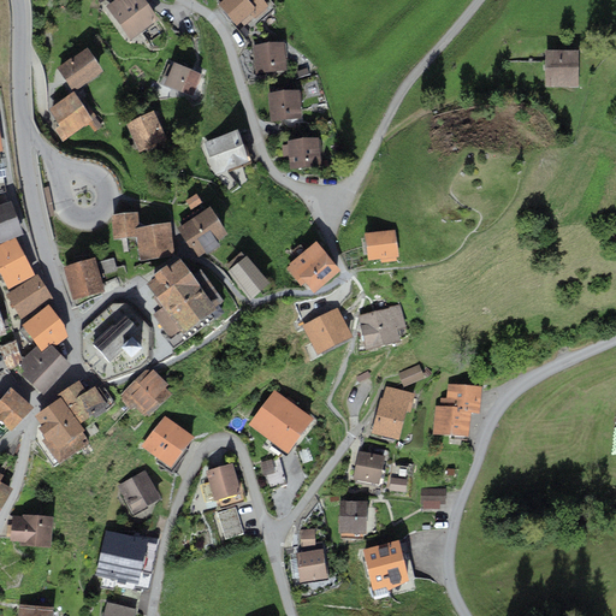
[(113,0),(106,6),(131,40),(159,19),(143,0),(113,0)]
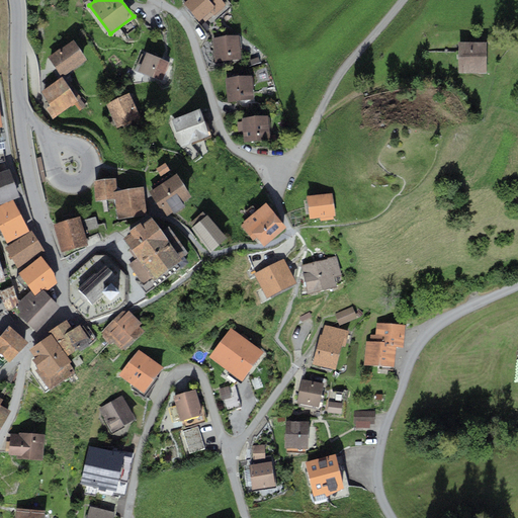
[(187,0),(184,4),(199,21),(210,11),(213,15),(227,5),(222,0),(187,0)]
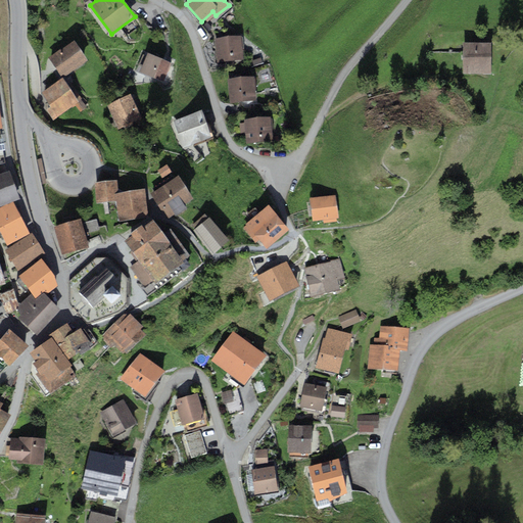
[(241,36),(215,39),(218,62),(244,59),(241,36)]
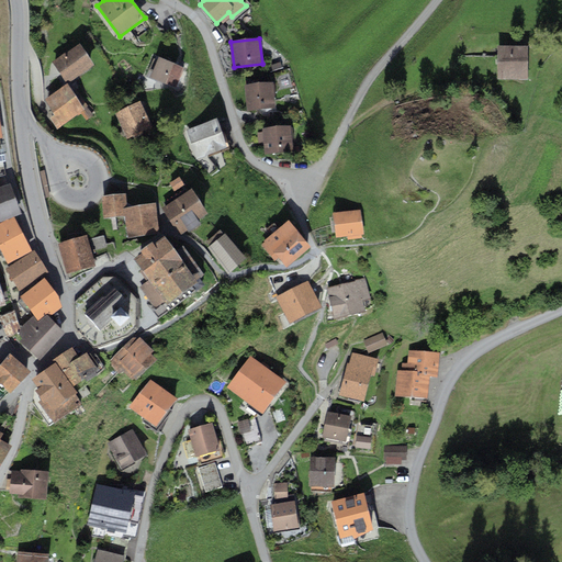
[(80,43),(53,62),(67,82),(94,65),(80,43)]
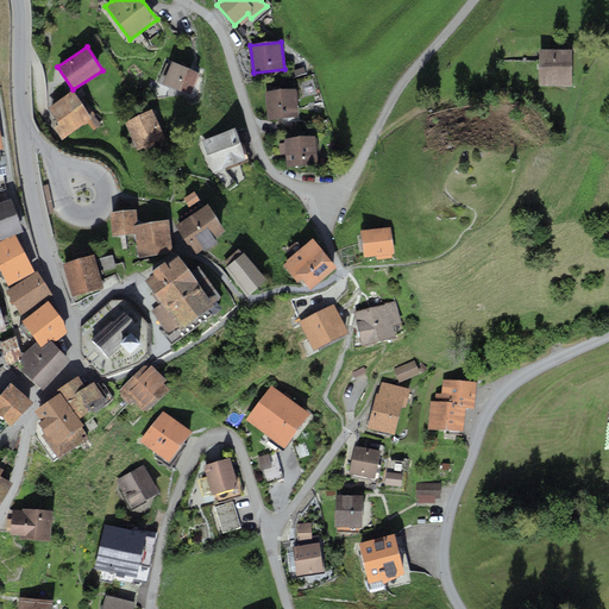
[(571,49),(539,50),(540,83),(571,83),(571,49)]
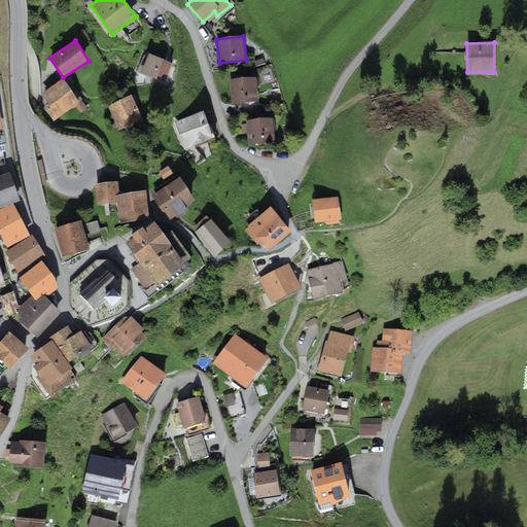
[(173,63),(148,53),(140,72),(165,82),(173,63)]
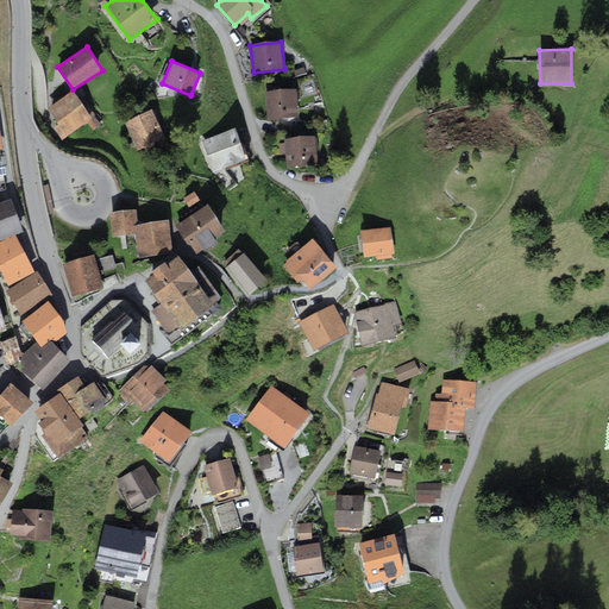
[(295,89),(265,92),(268,120),(297,117),(295,89)]
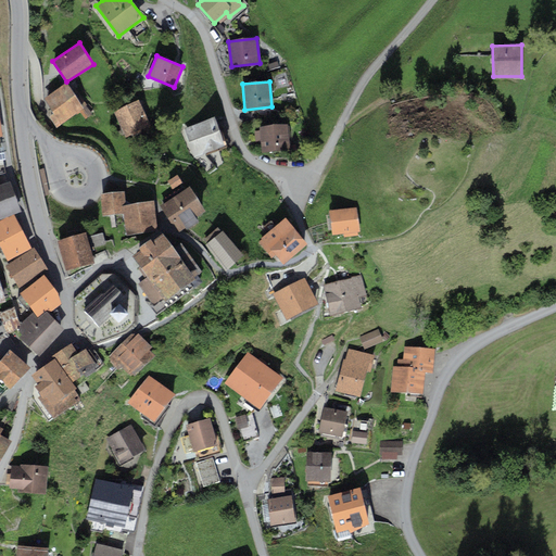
[(66,84),(43,99),(53,113),(49,116),(57,127),(84,109),(66,84)]
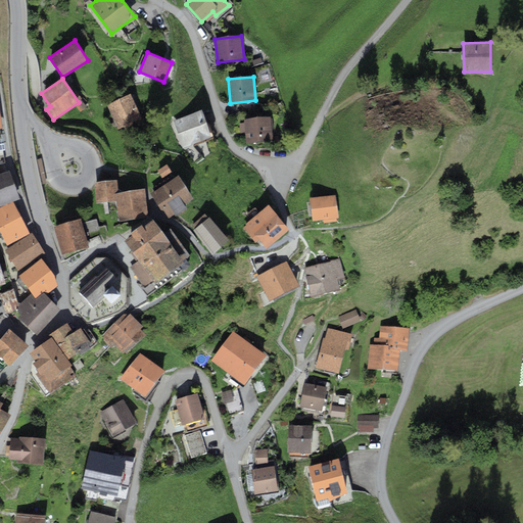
[(131,94),(107,105),(119,129),(142,117),(131,94)]
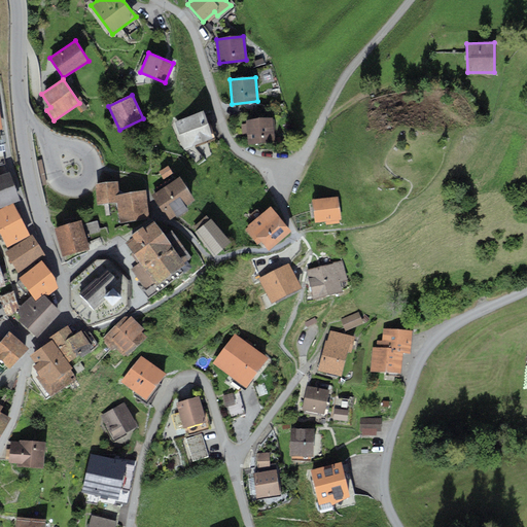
[(204,111),(174,121),(184,148),(213,138),(204,111)]
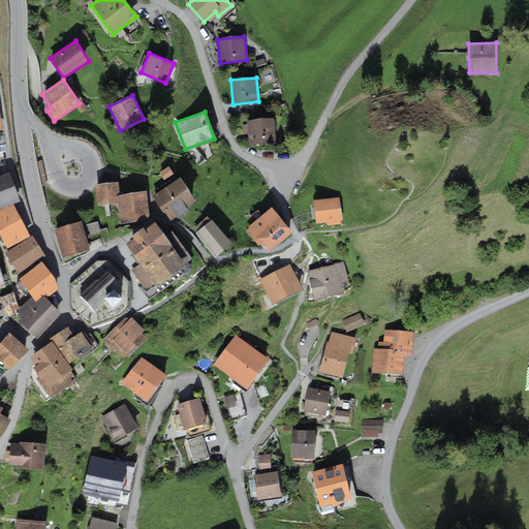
[(274,119),(248,121),(250,145),(276,142),(274,119)]
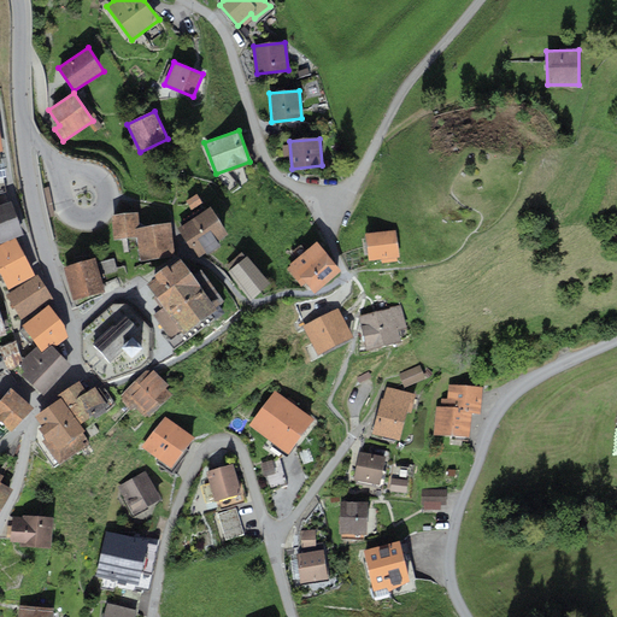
[(0,224),(15,219),(9,204),(0,206),(0,224)]
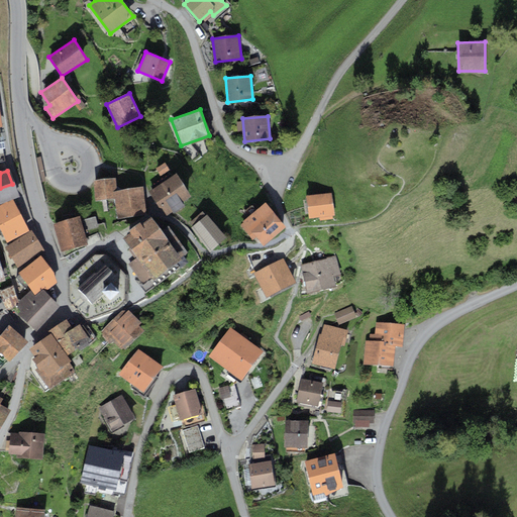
[(176,173),(147,191),(165,217),(173,212),(174,213),(185,206),(182,202),(191,197),(176,173)]
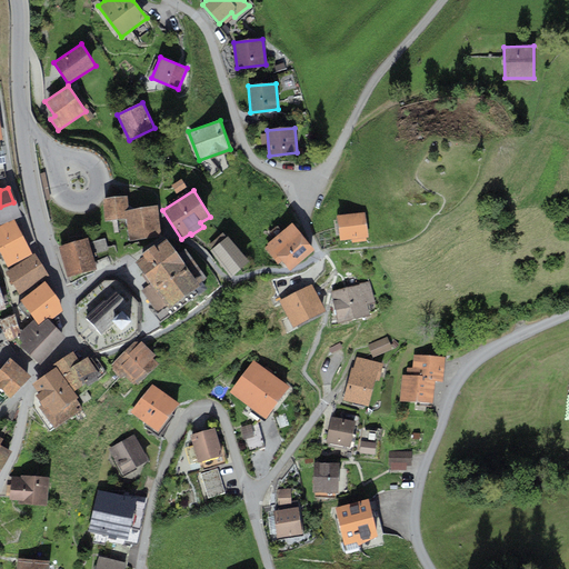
[(128,196),(102,199),(105,221),(127,219),(129,240),(161,237),(157,206),(129,209),(128,196)]
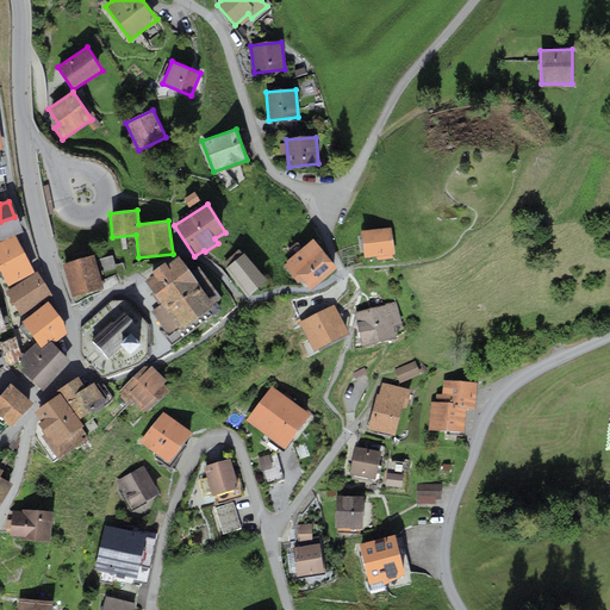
[(14,217),(0,222),(0,240),(20,231),(14,217)]
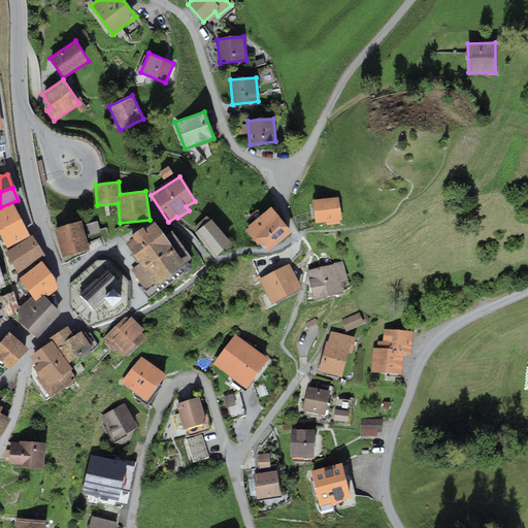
[(338,197),(312,200),(315,223),(327,222),(327,225),(339,224),(339,221),(341,221),(338,197)]
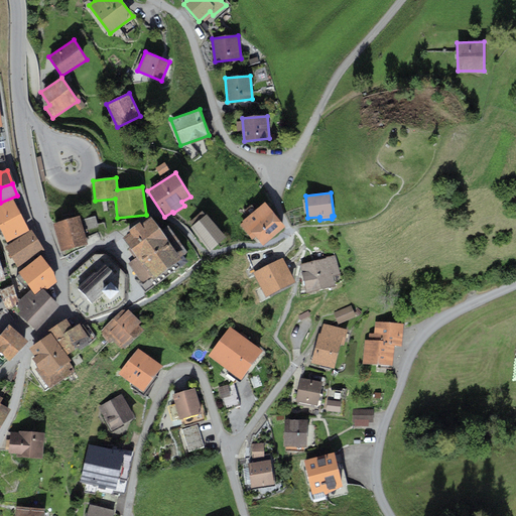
[(12,199),(0,205),(0,228),(7,242),(29,230),(12,199)]
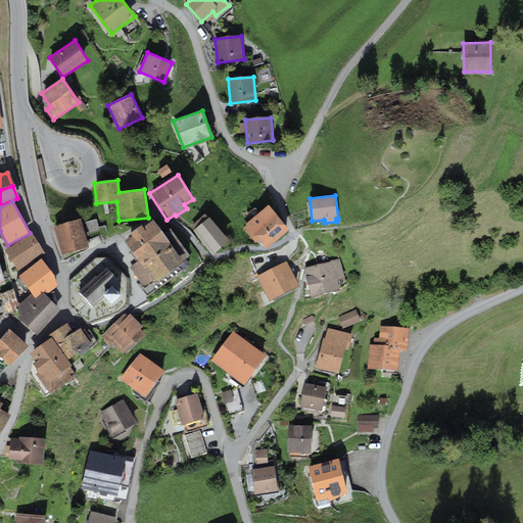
[(269,204),(245,224),(246,225),(243,228),(255,242),(258,239),(267,248),(289,229),(269,204)]
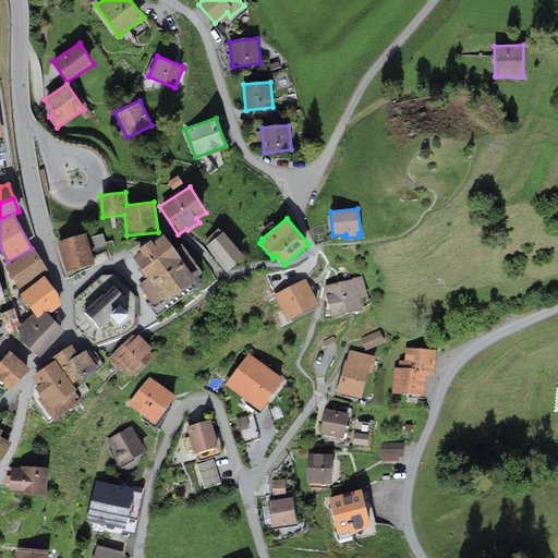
[(207,244),(206,245),(227,271),(244,257),(223,231),(222,232),(218,228),(204,240),(207,244)]
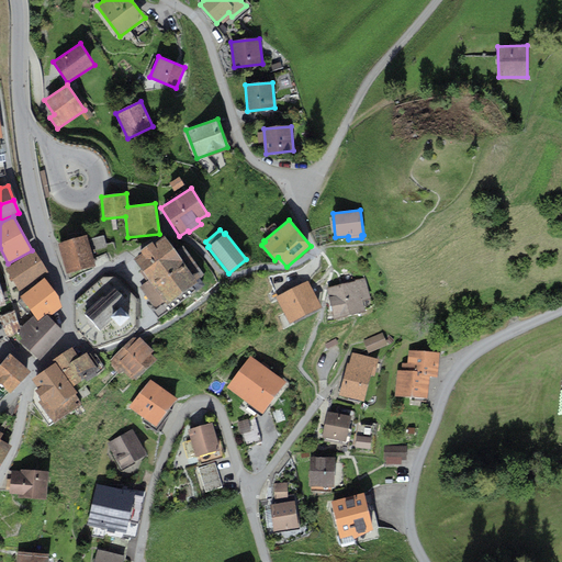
[(87,235),(58,243),(66,273),(96,266),(87,235)]
